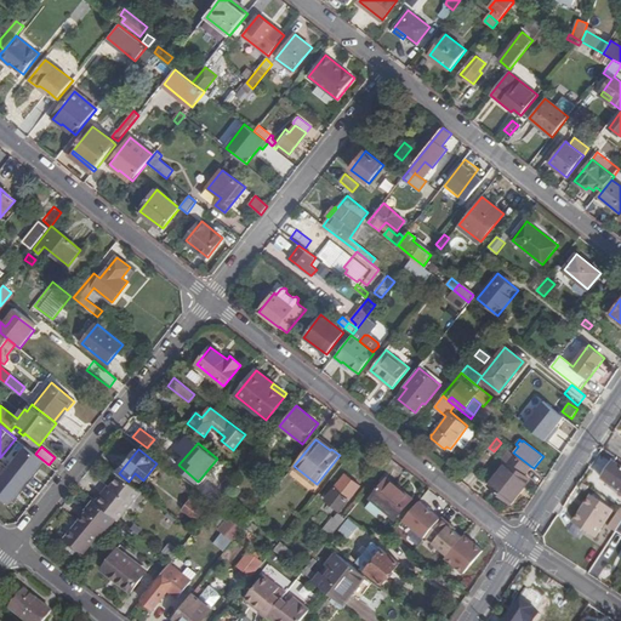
[(507,462),(489,485),(511,502),(529,479),(523,474),(530,466),(513,453),(510,450),(502,459),(507,462)]
